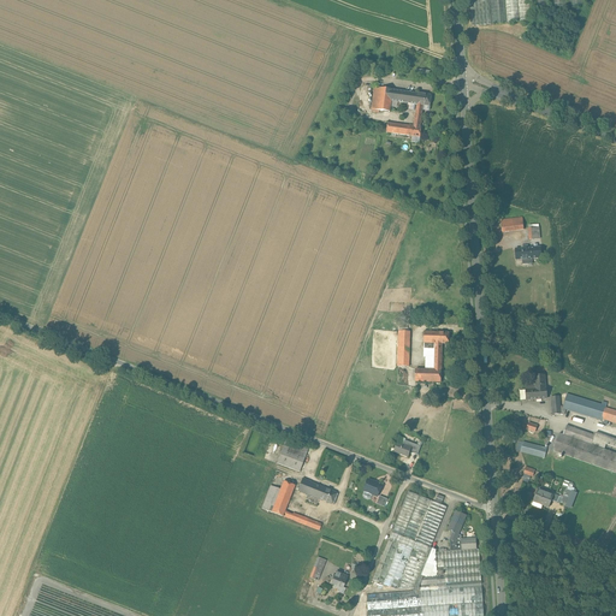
[(487,0),(468,0),(471,27),(490,25),(487,0)]
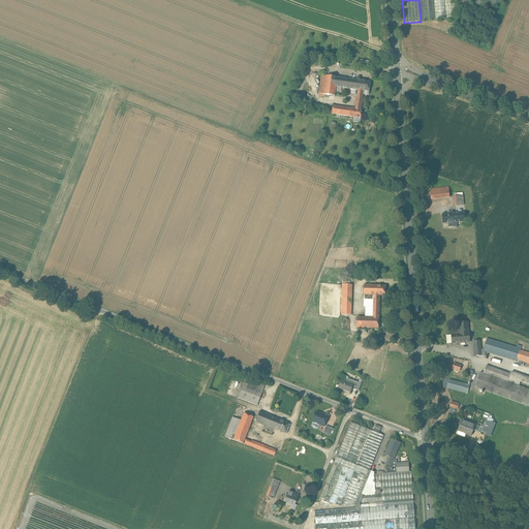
[(434,0),(419,0),(422,22),(436,21),(434,0)]
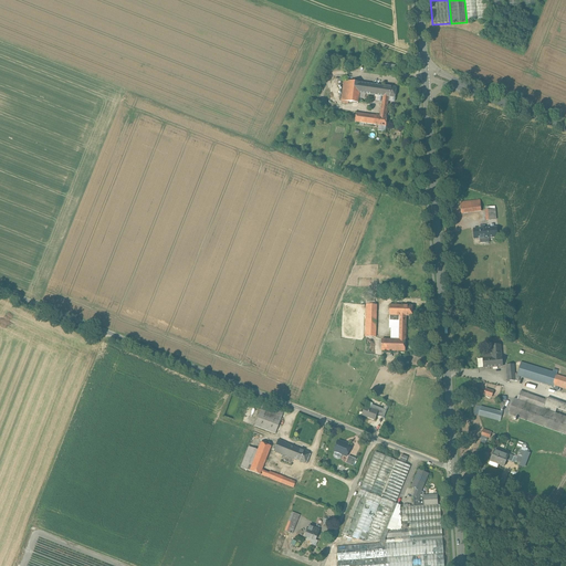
[(473,0),(465,0),(468,22),(474,21),(473,0)]
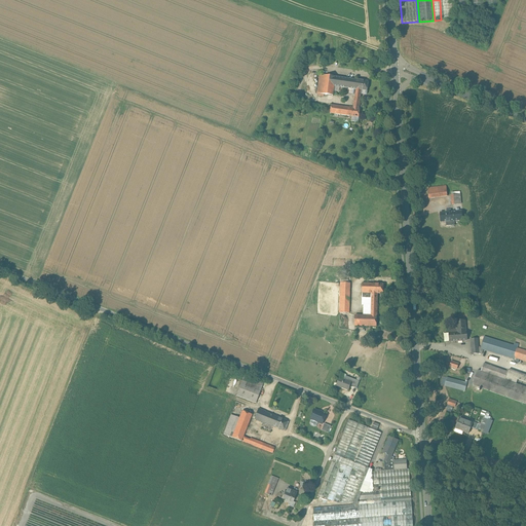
[(452,0),(442,0),(444,20),(454,19),(452,0)]
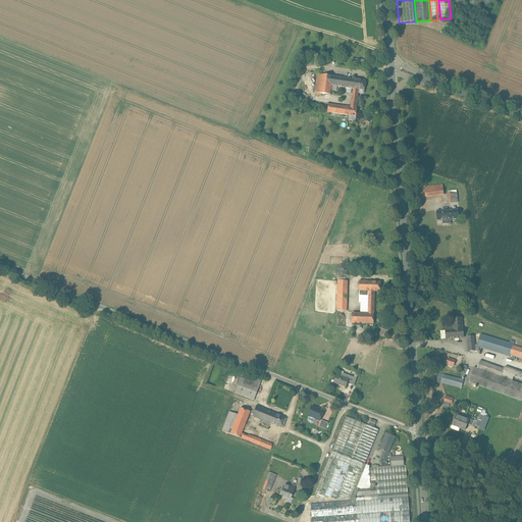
[(365,60),(357,59),(356,66),(364,67),(365,60)]
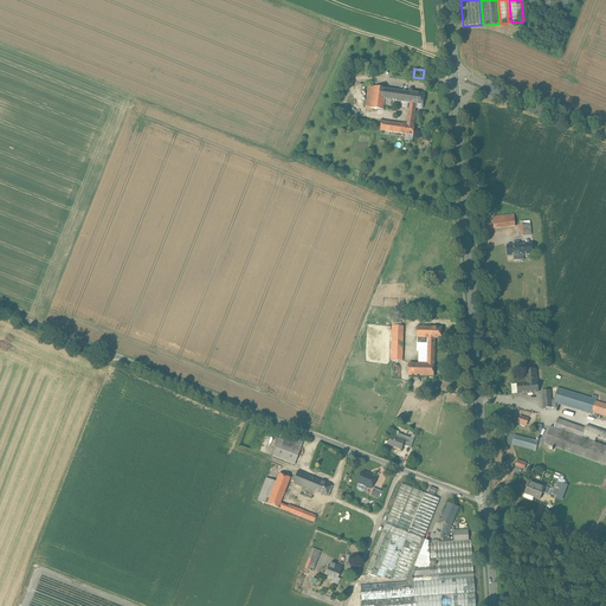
[(386,89),(368,86),(366,108),(384,110),(385,100),(386,89)]
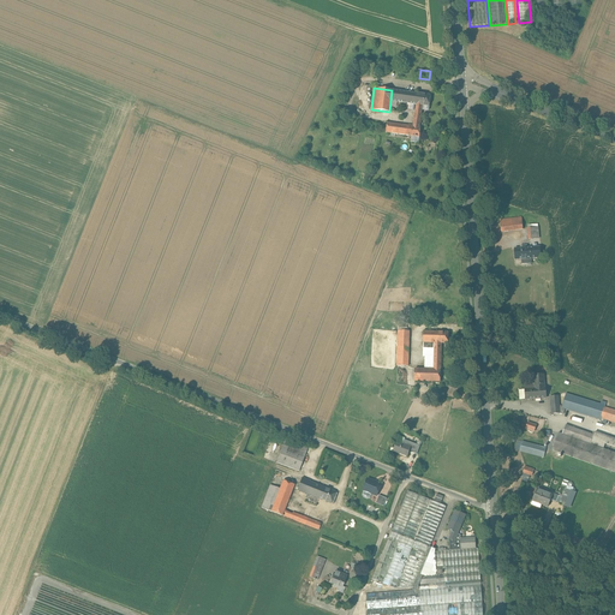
[(421,95),(392,90),(390,101),(416,105),(419,106),(421,95)]
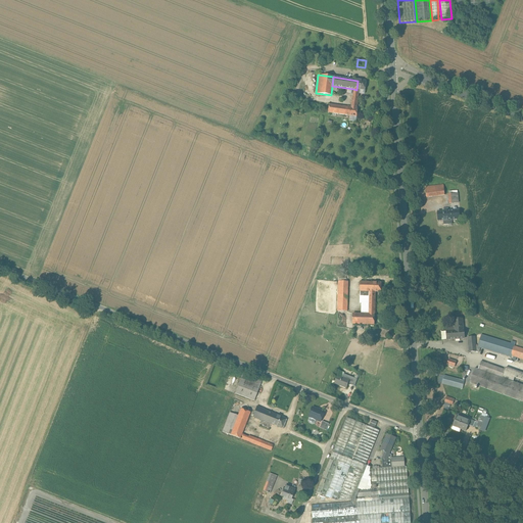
[(366,82),(358,81),(357,90),(360,90),(365,91),(366,82)]
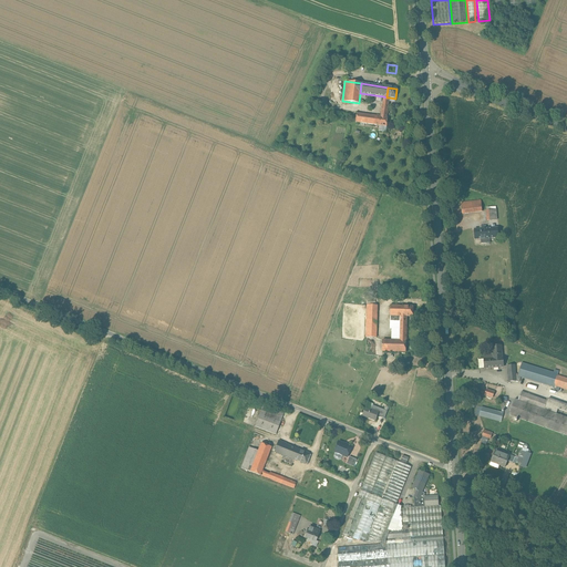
[(383,96),(381,116),(357,113),(356,123),(387,126),(388,119),(387,117),(390,98),(387,98),(383,96)]
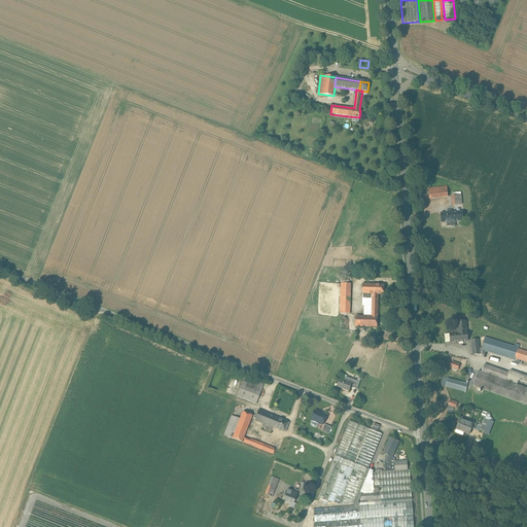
[(446,187),(427,189),(428,199),(447,197),(446,187)]
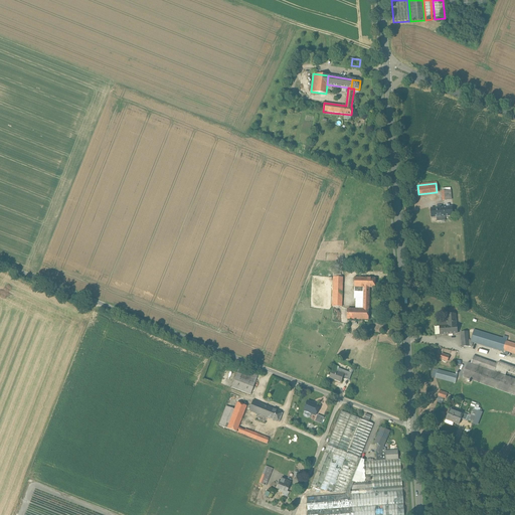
[(451,191),(442,191),(443,201),(451,200),(451,191)]
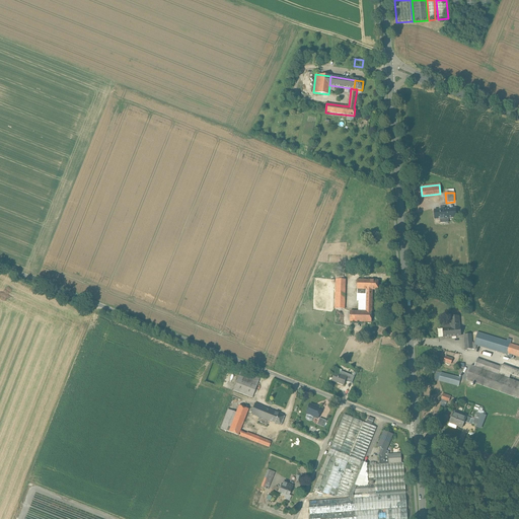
[(455,209),(445,210),(445,209),(442,209),(442,208),(438,208),(439,210),(434,210),(435,219),(439,218),(440,223),(448,223),(448,218),(455,218),(455,209)]
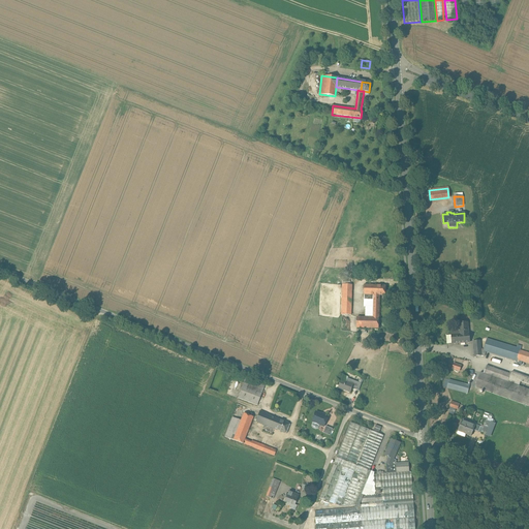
[(352,285),(343,284),(342,315),(351,315),(352,285)]
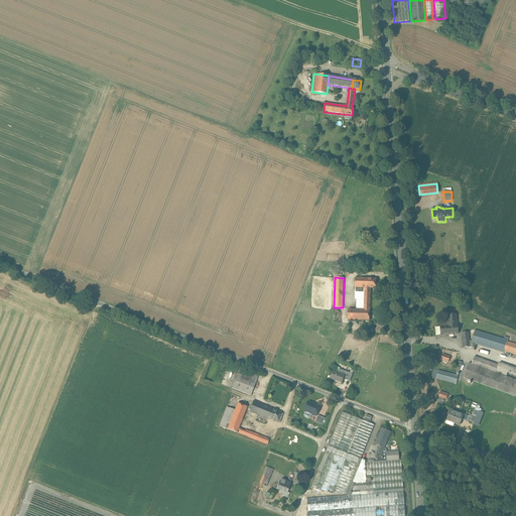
[(367,279),(355,278),(354,287),(364,288),(367,288),(367,279)]
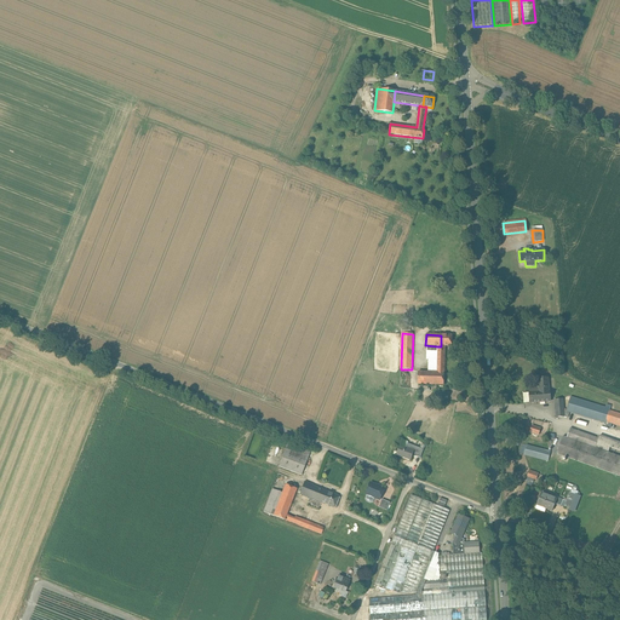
[(452,336),(441,336),(441,346),(445,346),(451,346),(452,336)]
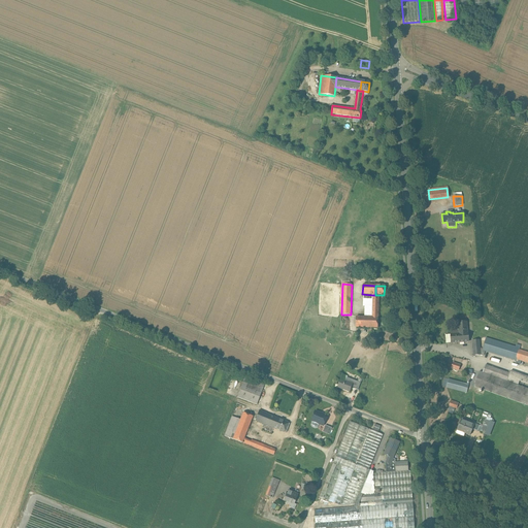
[(372,295),(362,294),(362,297),(364,297),(363,317),(371,318),(372,295)]
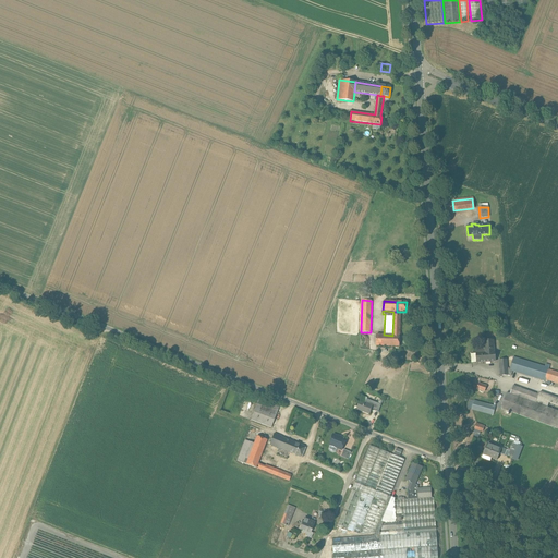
[(397,312),(393,312),(392,336),(384,335),(376,335),(375,346),(399,347),(400,312),(397,312)]
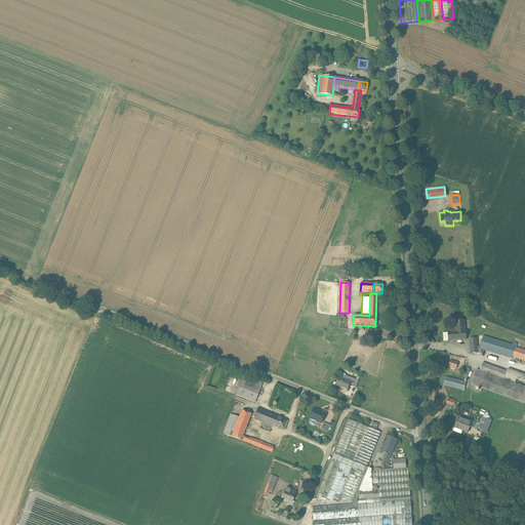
[(465,320),(455,321),(456,328),(448,329),(449,341),(467,339),(465,320)]
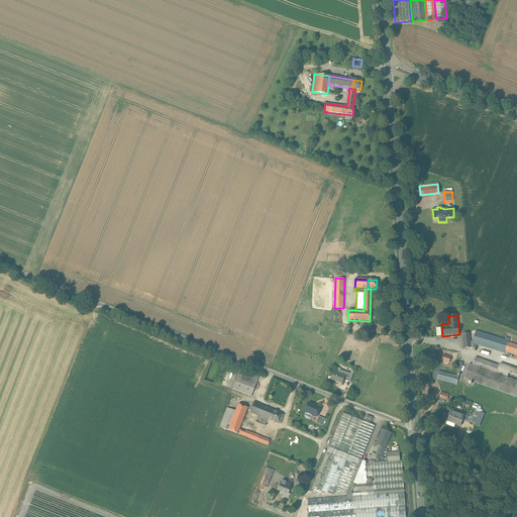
[(516,345),(509,342),(510,339),(506,338),(505,340),(476,331),(473,343),(505,353),(506,351),(516,354),(516,345)]
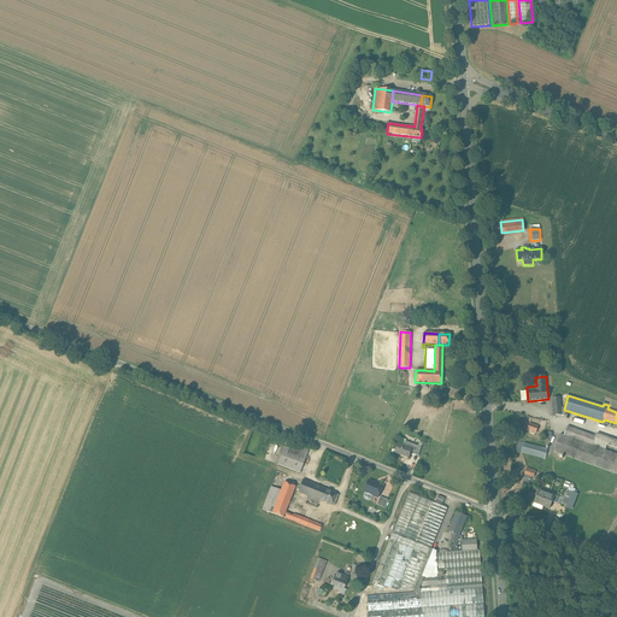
[(609,439),(597,434),(595,438),(566,427),(563,436),(592,446),(593,445),(605,450),(607,446),(606,446),(609,439)]
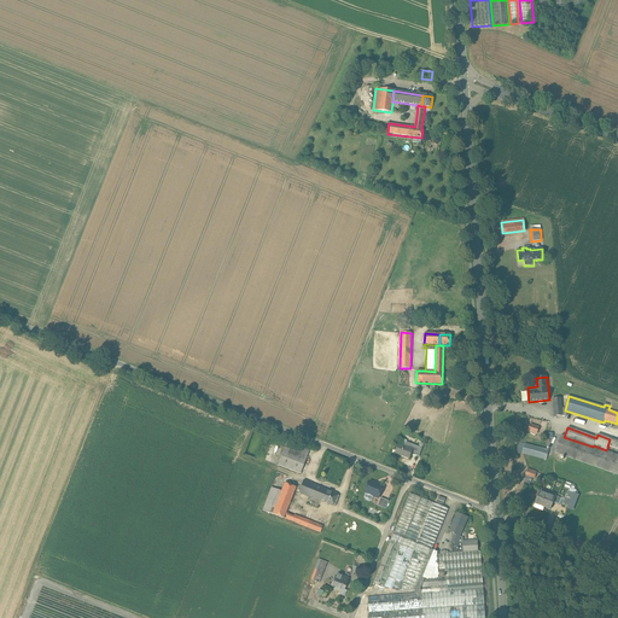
[(264,436),(254,431),(244,455),(256,460),(264,436)]
